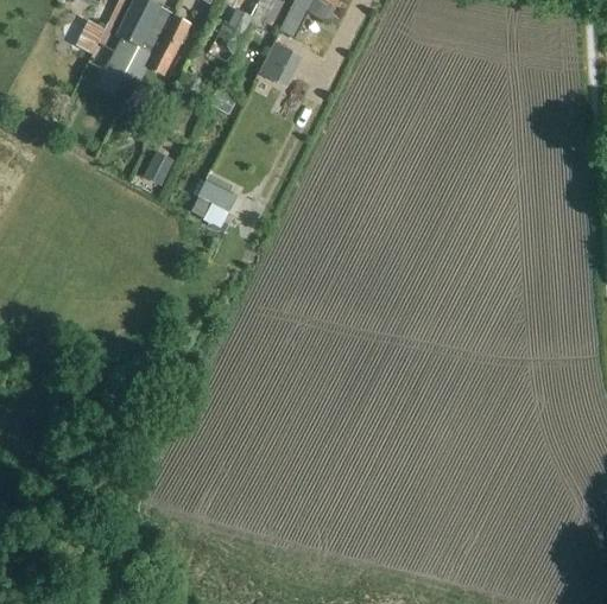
[(150,52),(171,13),(147,0),(136,0),(118,36),(121,37),(103,71),(137,89),(155,55),(150,52)]
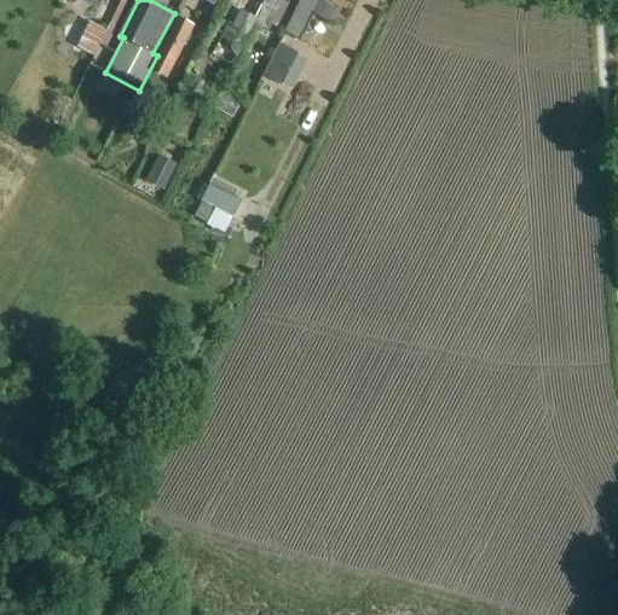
[(253,23),(269,32),(273,34),(289,3),(284,0),(264,0),(256,16),(253,23)]
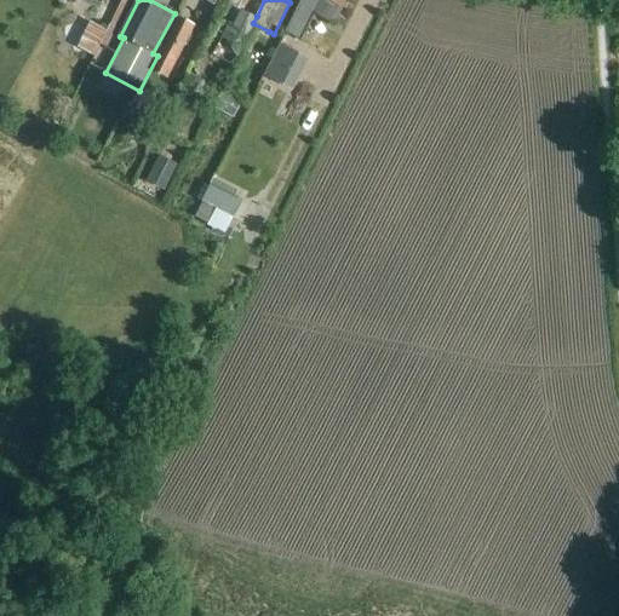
[(301,0),(286,30),(301,39),(320,0),(336,0),(340,3),(342,0),(301,0)]
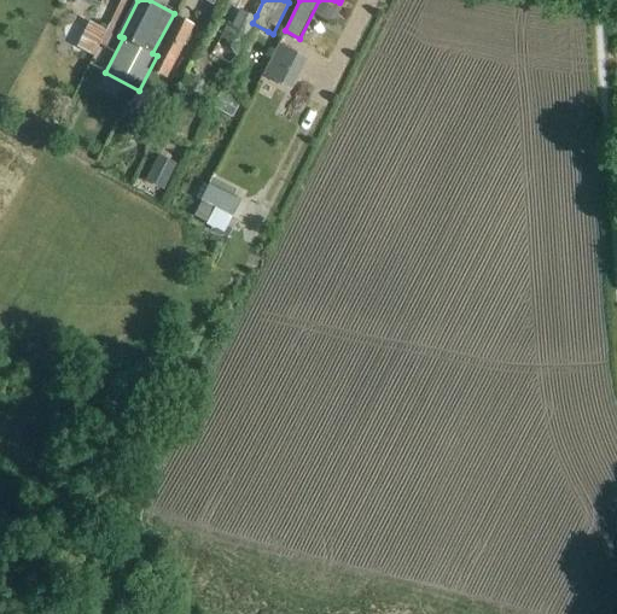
[(228,21),(220,36),(225,39),(240,47),(242,45),(252,23),(256,16),(240,7),(233,23),(228,21)]
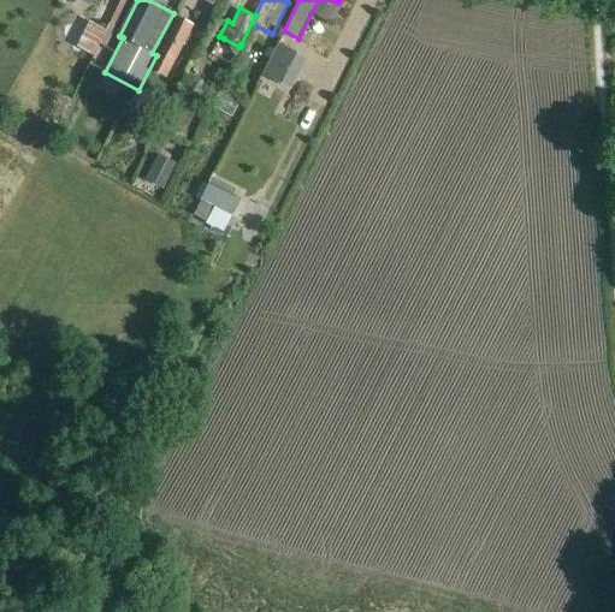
[(89,15),(78,40),(96,48),(108,23),(89,15)]
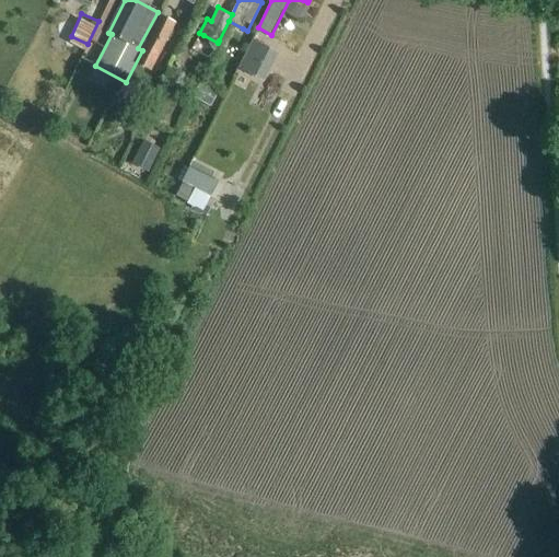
[(143,45),(160,53),(175,21),(160,13),(143,45)]
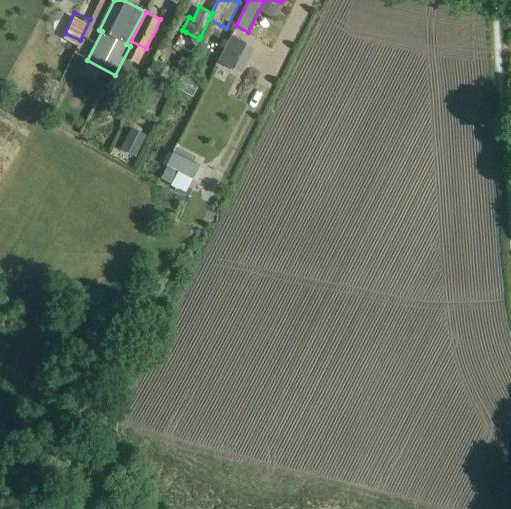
[(220,58),(243,68),(256,42),(234,31),(220,58)]
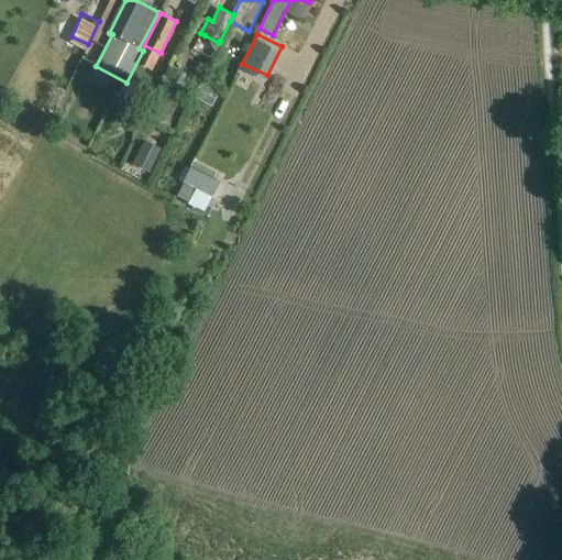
[(219,43),(216,51),(222,54),(228,44),(220,41),(219,43)]
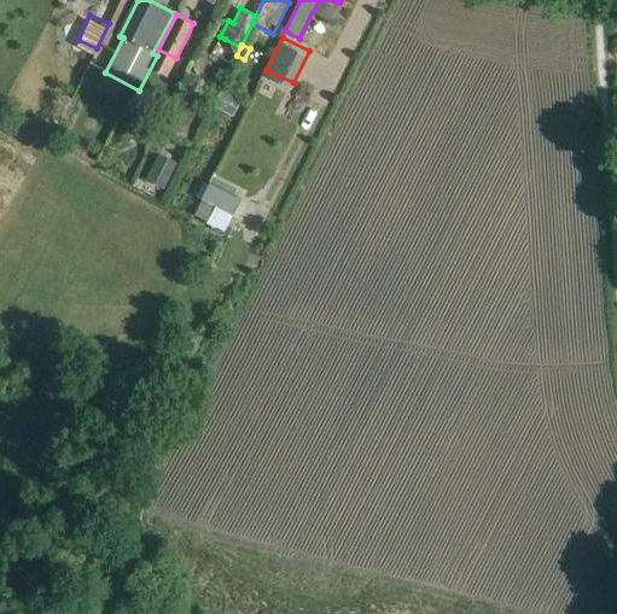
[(146,179),(163,188),(178,163),(159,153),(146,179)]
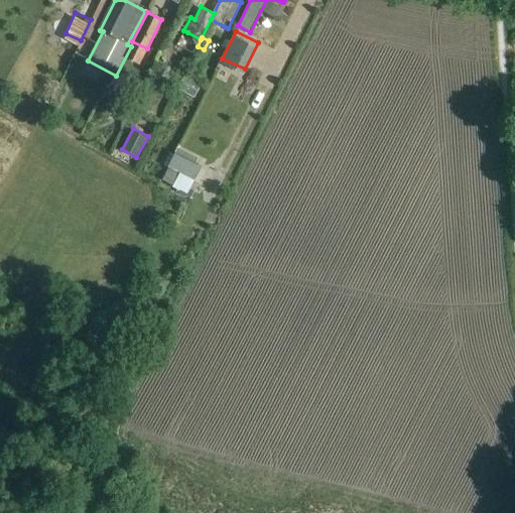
[(170,166),(163,179),(173,184),(179,171),(170,166)]
